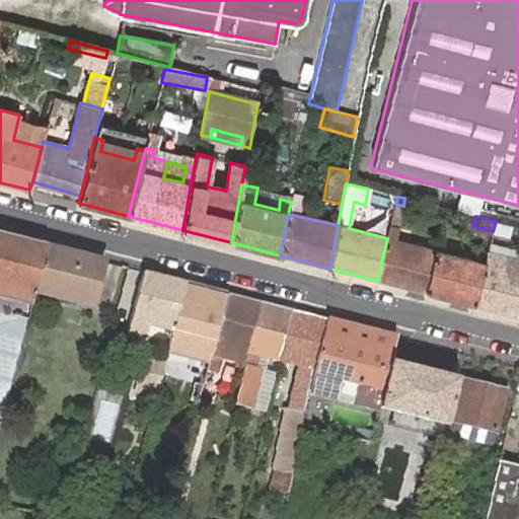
[(508,236),(512,225),(496,221),(493,231),(493,232),(508,236)]
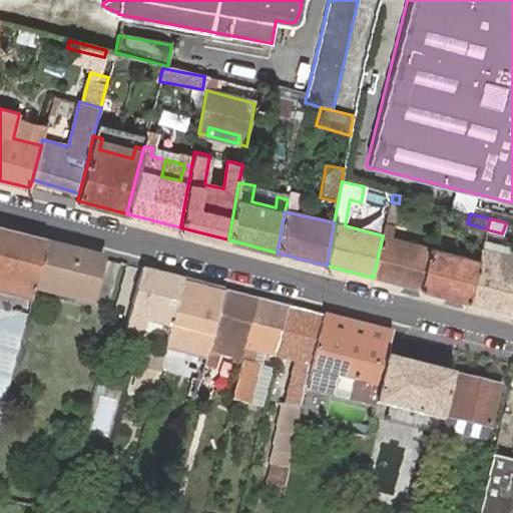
[(431,247),(434,235),(425,234),(386,223),(383,235),(373,278),(421,290),(431,247)]
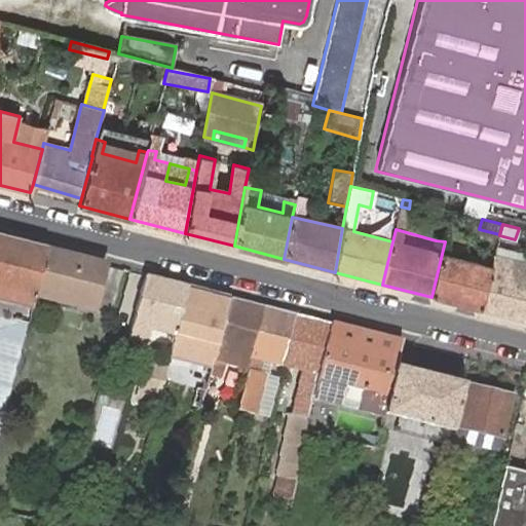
[(0,424),(27,325),(33,301),(35,295),(37,288),(46,250),(0,238),(0,237),(0,424)]
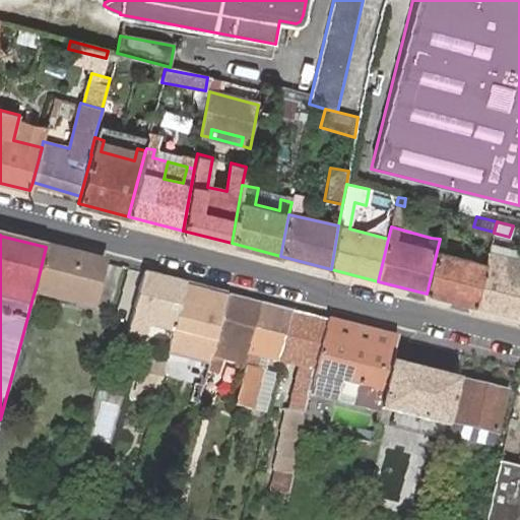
[(103,262),(46,247),(37,284),(55,288),(53,297),(90,307),(103,262)]
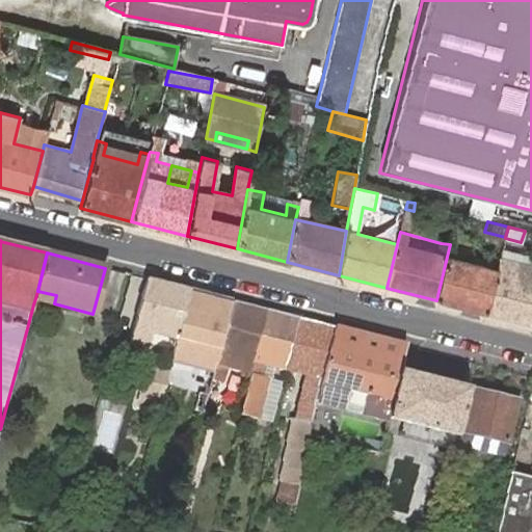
[(436,300),(485,313),(497,269),(447,257),(436,300)]
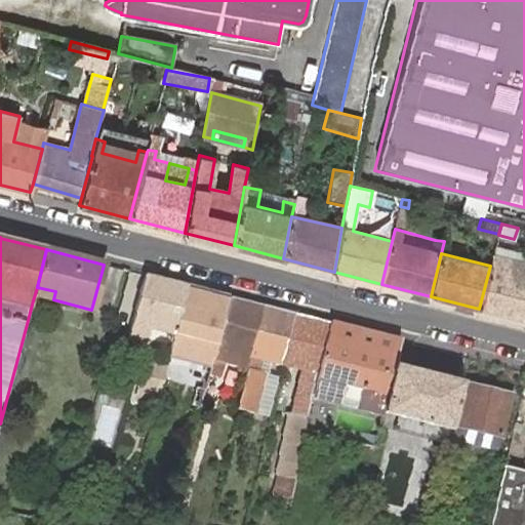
[(524,263),(493,254),(490,266),(479,309),(524,321),(524,263)]
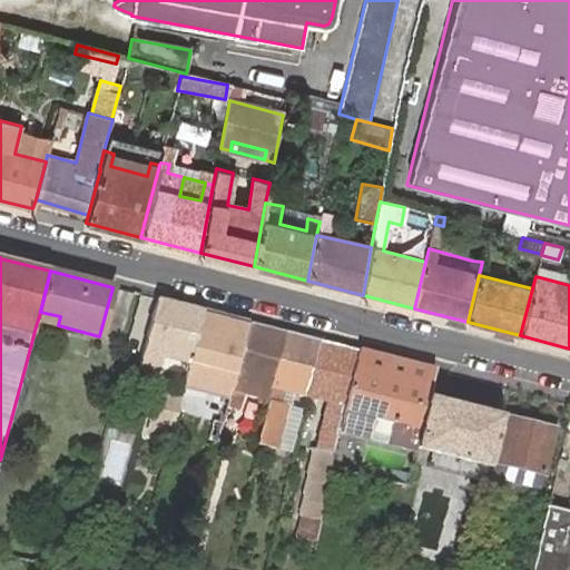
[(203,311),(156,298),(139,365),(150,369),(155,352),(189,363),(203,311)]
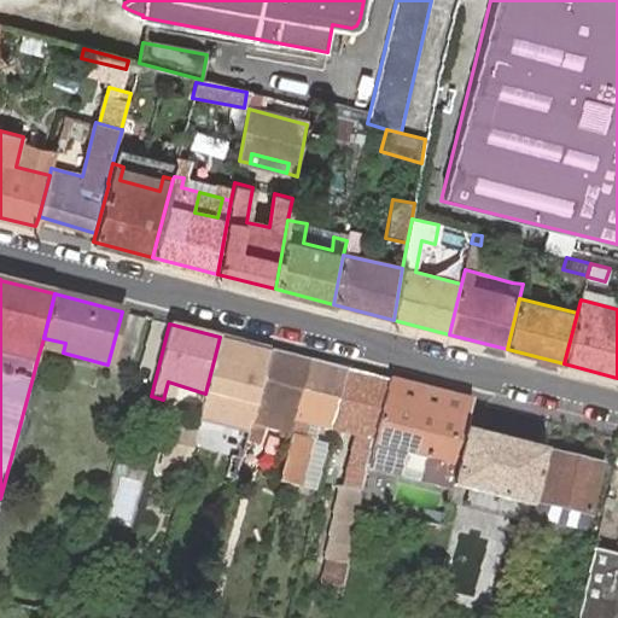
[(227,453),(242,456),(243,450),(244,445),(250,424),(251,421),(269,349),(220,337),(205,394),(203,403),(213,406),(215,396),(245,403),(243,414),(242,420),(237,418),(227,453)]
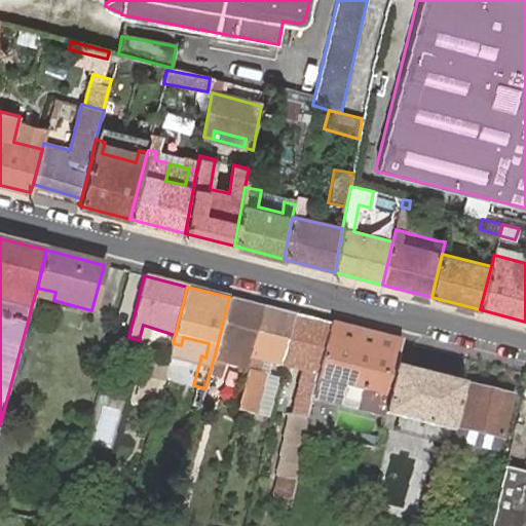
[(37,288),(35,295),(53,300),(55,292),(37,288)]
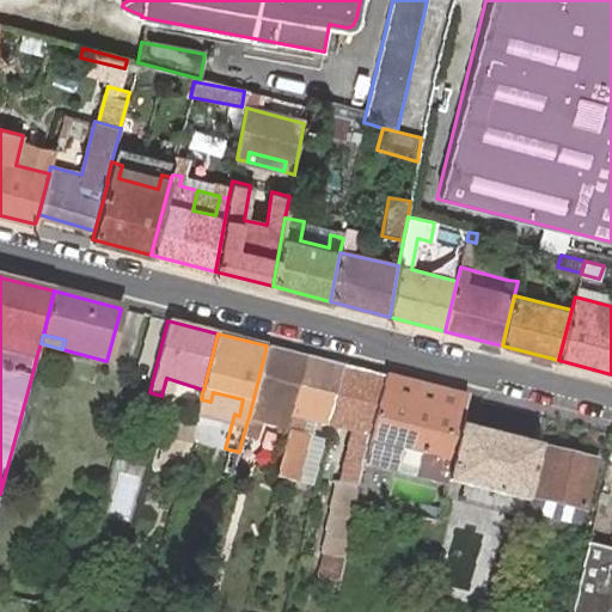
[(306,356),(267,346),(249,417),(248,420),(242,441),(255,444),(261,422),(267,399),(281,403),(275,429),(288,433),(306,356)]
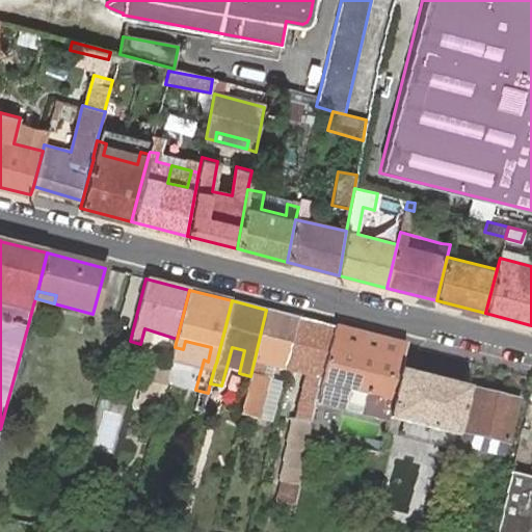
[(250,376),(240,415),(258,419),(267,380),(260,378),(264,364),(286,370),(298,318),(266,310),(250,376)]
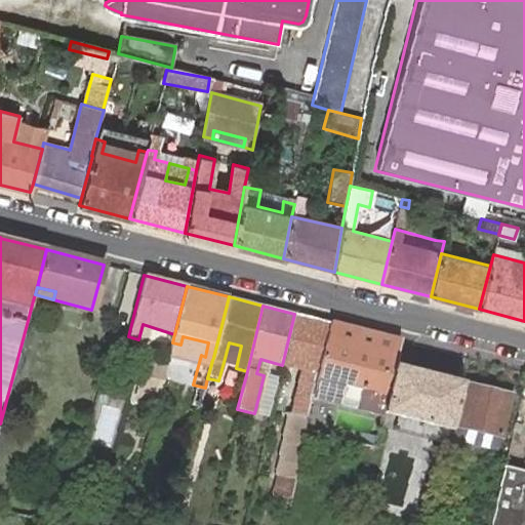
[(294,314),(282,365),(288,367),(291,358),(306,362),(304,371),(309,372),(305,387),(300,386),(294,411),(290,410),(278,472),(274,493),(292,496),(296,475),(308,414),(311,395),(313,389),(329,323),(294,314)]
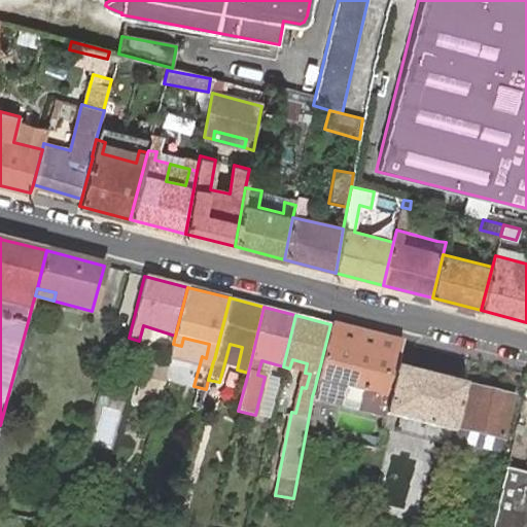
[(400,342),(330,324),(314,390),(312,396),(383,414),(395,366),(400,342)]
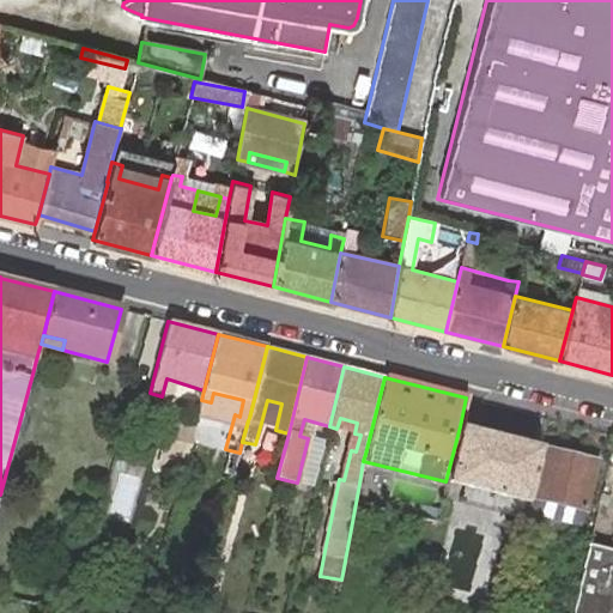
[(167,378),(162,396),(165,398),(168,390),(195,399),(201,400),(204,390),(167,378)]
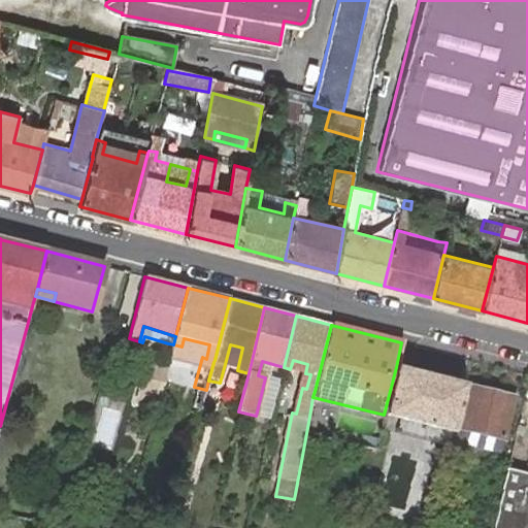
[(184,338),(182,347),(203,352),(202,357),(206,359),(207,354),(209,344),(184,338)]
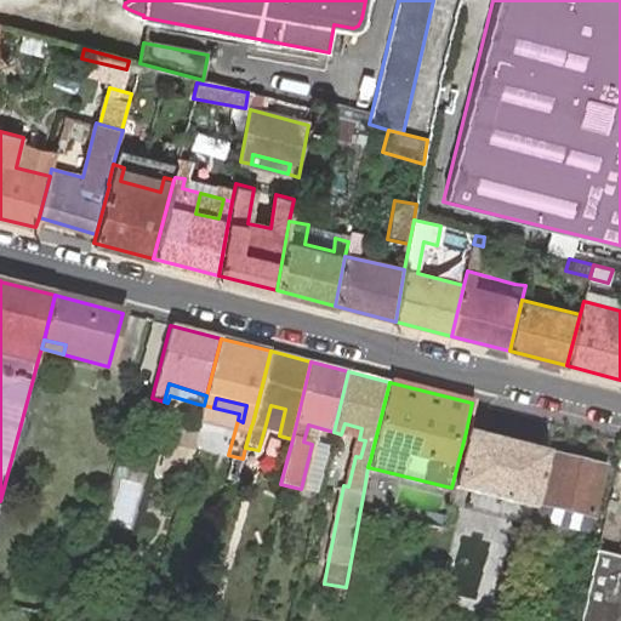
[(345,423),(341,434),(359,439),(362,428),(345,423)]
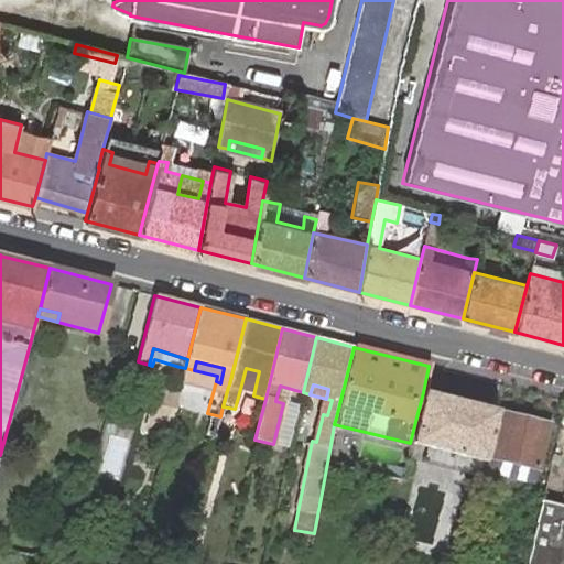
[(166,423),(171,425),(179,396),(155,389),(149,419),(147,430),(164,434),(166,423)]
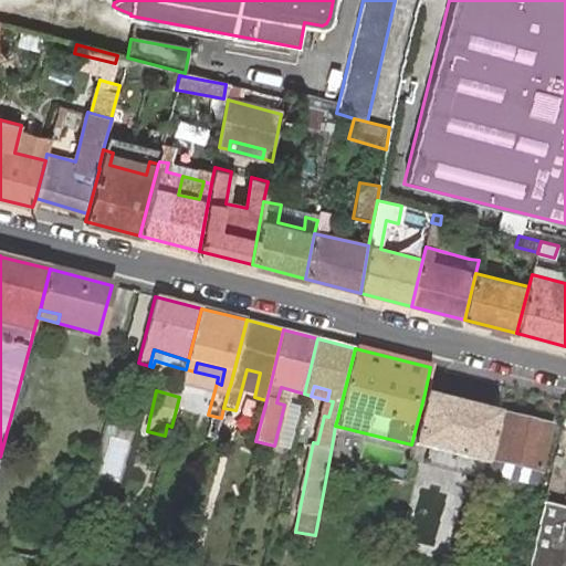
[(485,409),(425,394),(411,444),(479,461),(485,463),(486,464),(488,460),(499,413),(496,413),(485,409)]
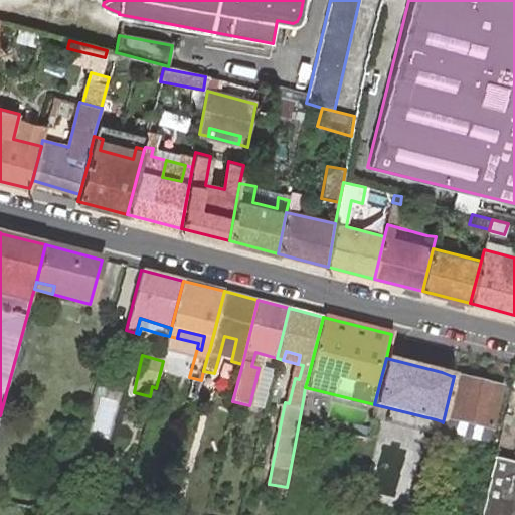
[(443,422),(439,442),(462,447),(464,437),(486,442),(490,428),(500,387),(459,377),(449,419),(444,418),(443,422)]
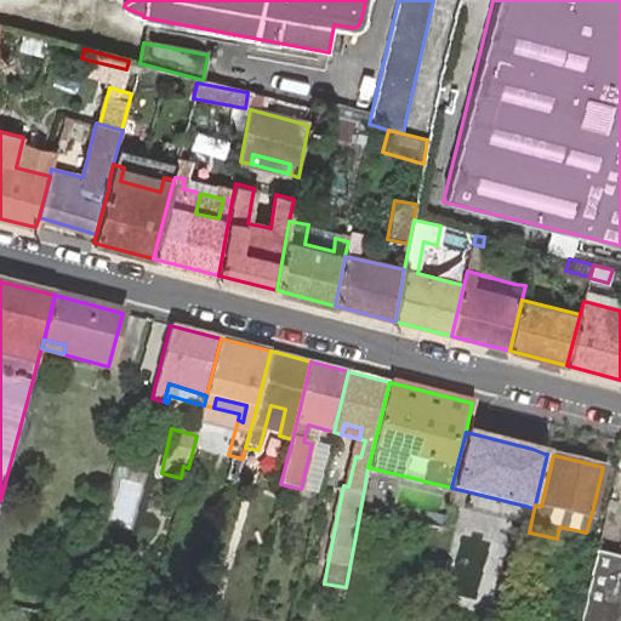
[(620,525),(604,522),(596,552),(620,557),(620,525)]
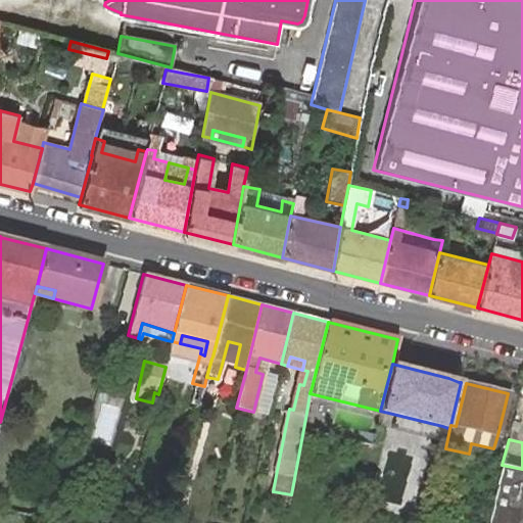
[(491,459),(493,448),(471,443),(469,454),(491,459)]
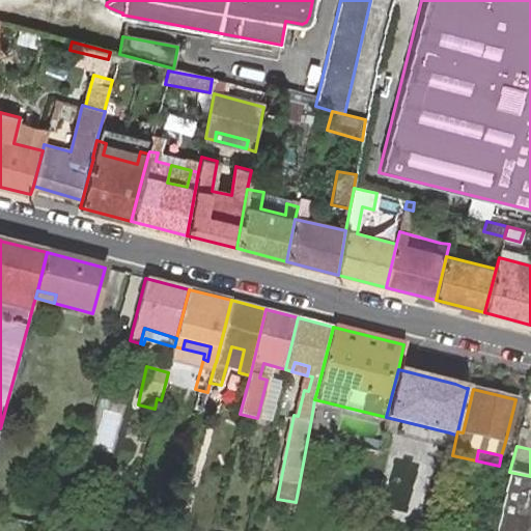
[(530,530),(530,476),(509,472),(497,530),(530,530)]
